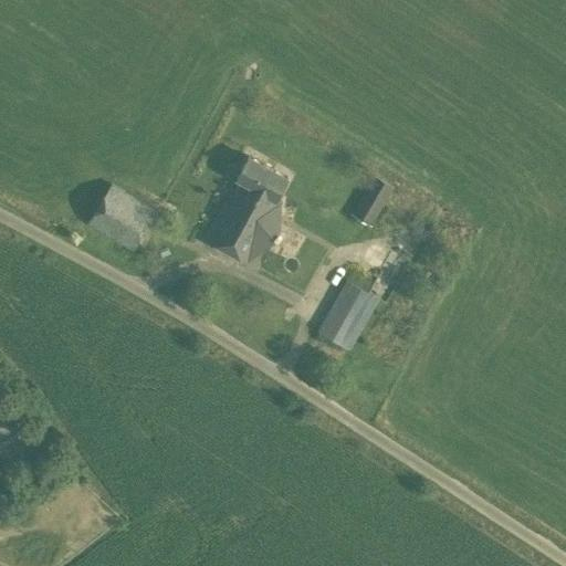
[(276,199),(287,178),(248,156),(236,178),(239,179),(206,240),(238,259),(239,257),(248,261),(280,237),(281,202),(276,199)]
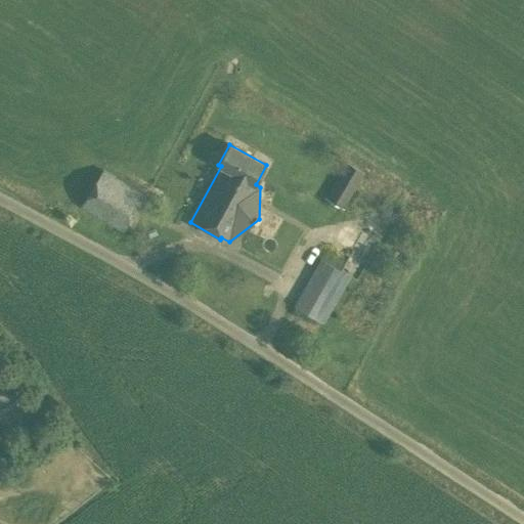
[(344,162),(324,197),(343,208),(363,172),(344,162)]
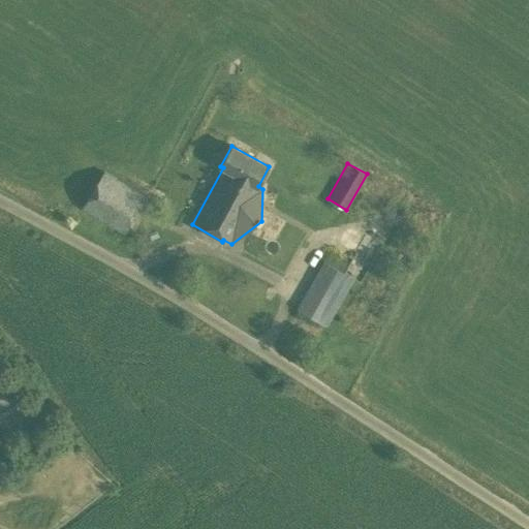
[(104,170),(81,208),(125,235),(147,197),(104,170)]
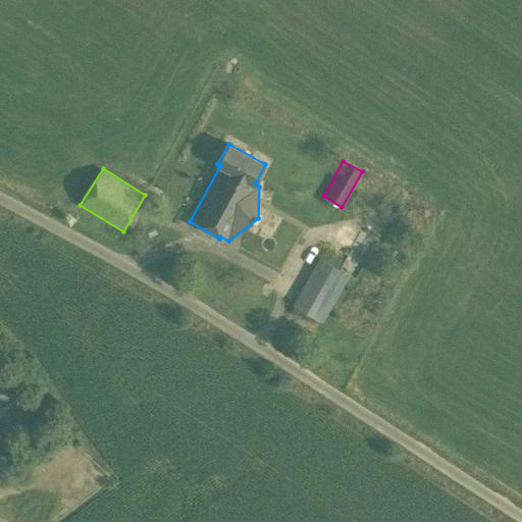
[(354,278),(318,258),(293,304),(329,323),(354,278)]
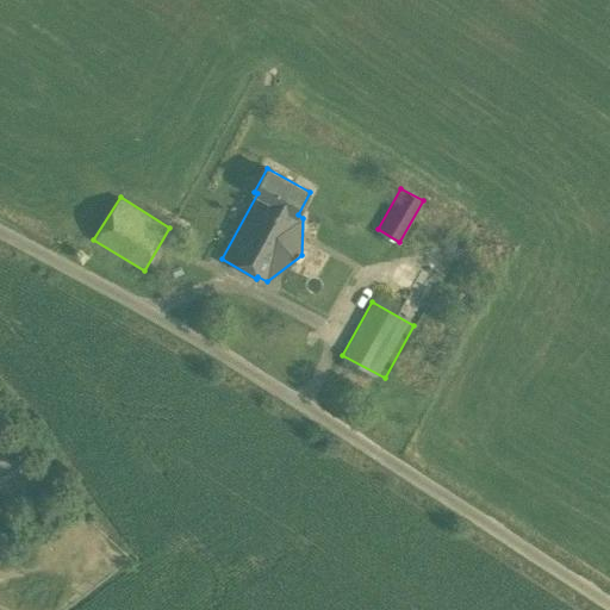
[(7,452),(0,455),(0,471),(14,462),(7,452)]
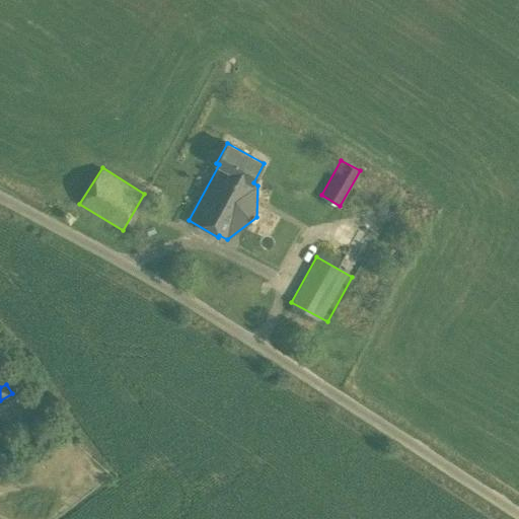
[(29,386),(0,402),(0,414),(9,430),(44,410),(29,386)]
